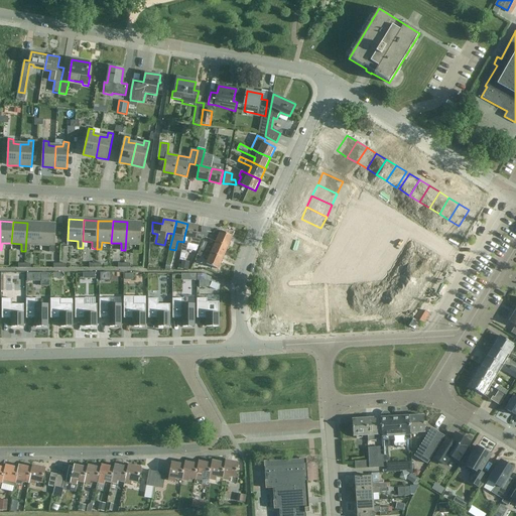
[(141,244),(142,223),(127,222),(125,250),(130,251),(131,244),(141,244)]
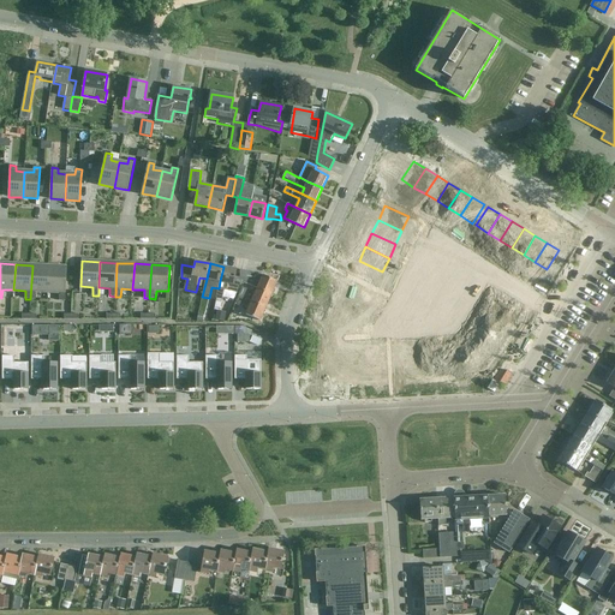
[(48,292),(49,266),(33,266),(30,299),(36,299),(37,291),(48,292)]
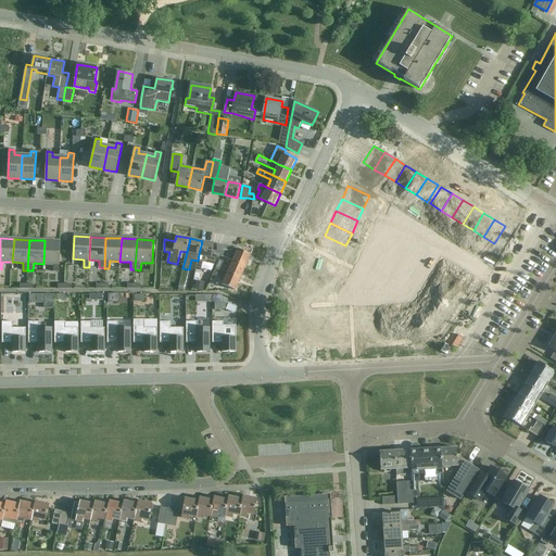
[(60,272),(61,241),(45,240),(43,264),(54,264),(54,272),(60,272)]
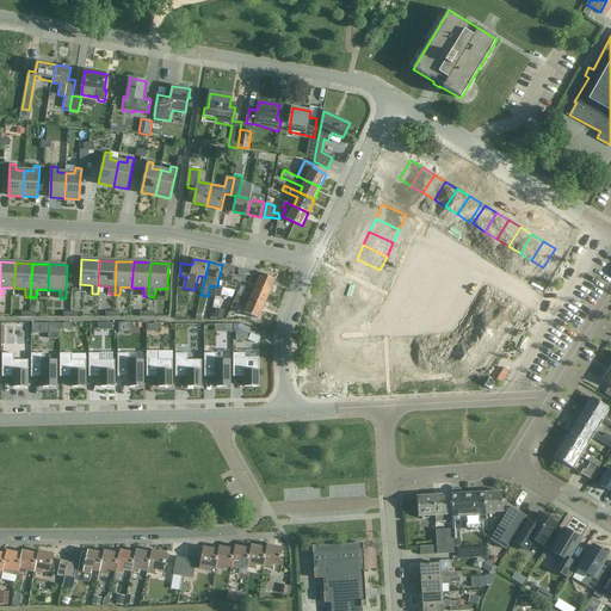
[(236,289),(240,279),(239,278),(239,276),(234,275),(236,267),(222,265),(218,279),(217,287),(215,297),(221,298),(223,289),(230,290),(232,288),(236,289)]
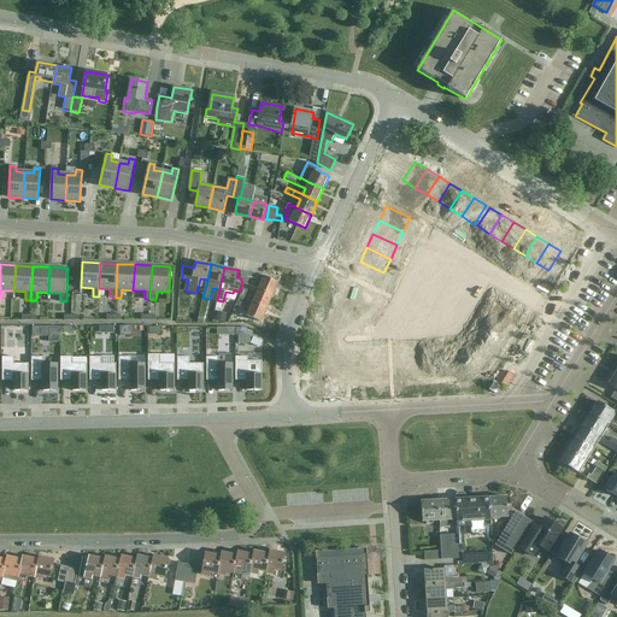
[(278,282),(264,276),(242,271),(241,278),(241,281),(242,282),(246,285),(250,277),(256,278),(256,280),(262,282),(259,289),(274,295),(278,282)]
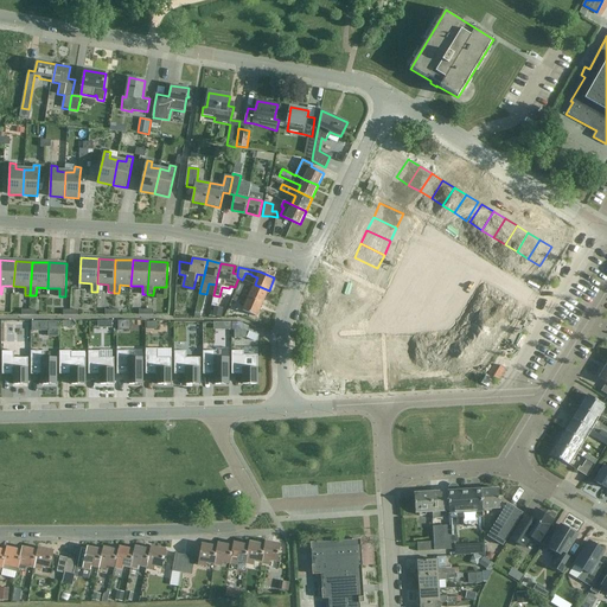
[(263,304),(269,291),(255,285),(249,296),(249,298),(263,304)]
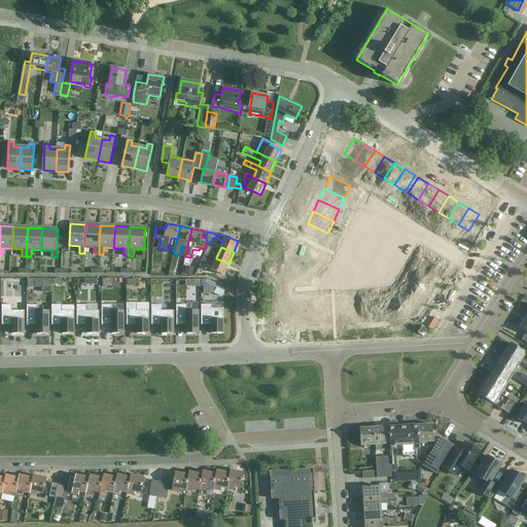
[(432,253),(426,264),(443,274),(449,262),(432,253)]
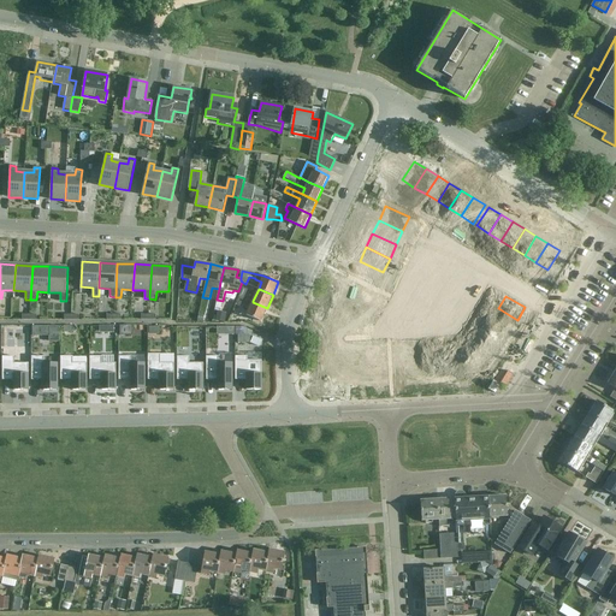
[(253,302),(253,301),(247,298),(244,304),(250,307),(247,314),(261,321),(267,308),(253,302)]
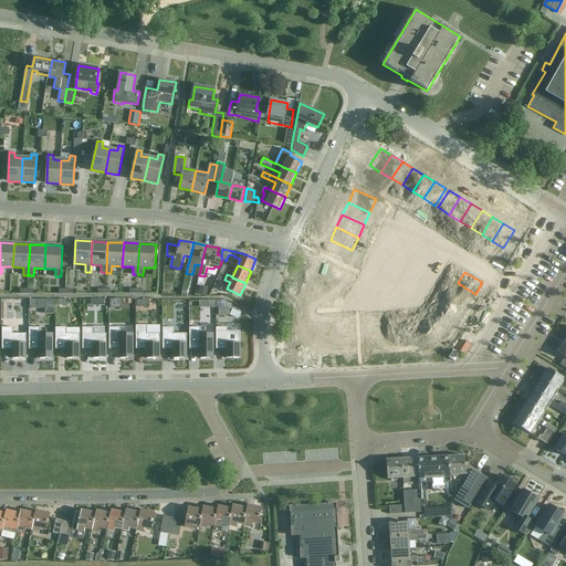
[(348,278),(346,284),(353,286),(355,281),(348,278)]
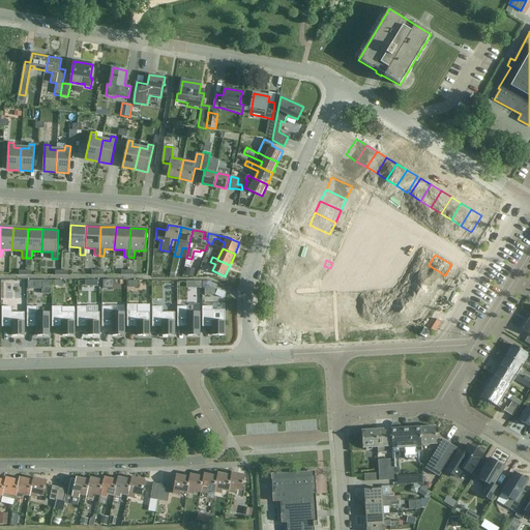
[(429,265),(422,275),(439,285),(445,275),(429,265)]
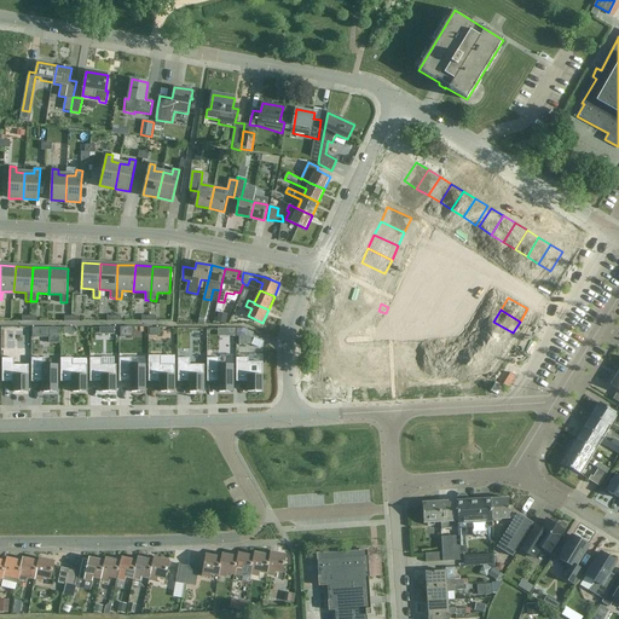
[(225,324),(227,314),(218,313),(217,323),(225,324)]
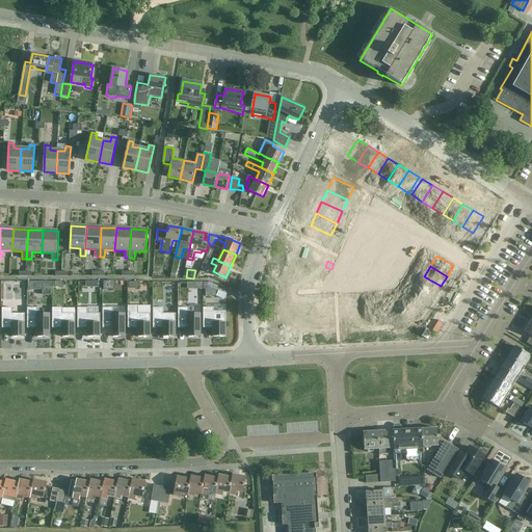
[(424,276),(418,286),(434,296),(441,286),(424,276)]
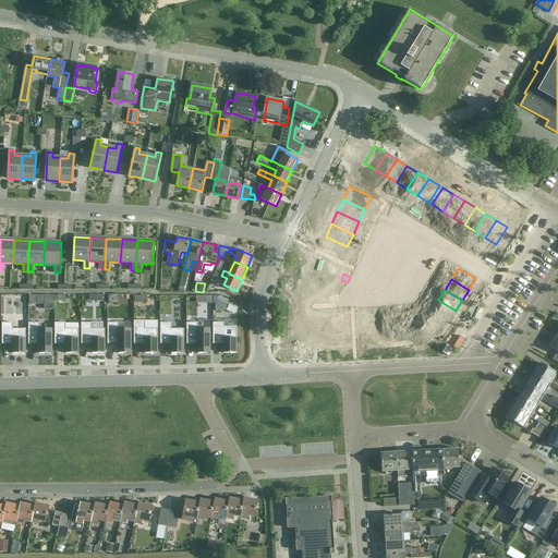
[(108,294),(108,304),(120,304),(120,294),(108,294)]
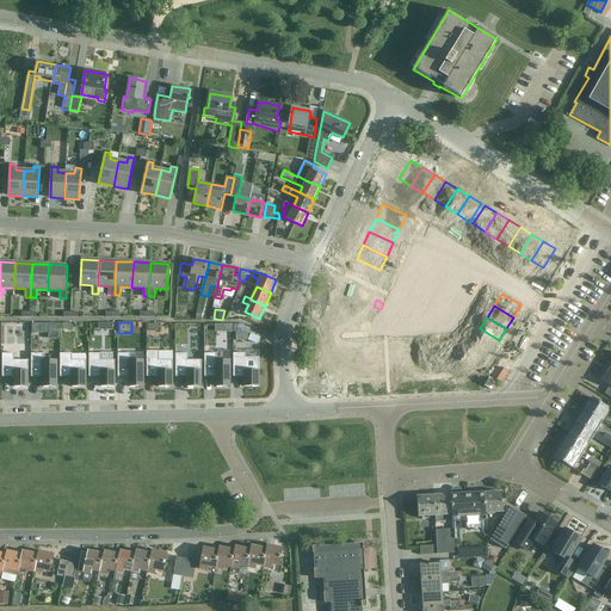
[(49,332),(49,339),(59,339),(59,323),(49,323),(49,332)]
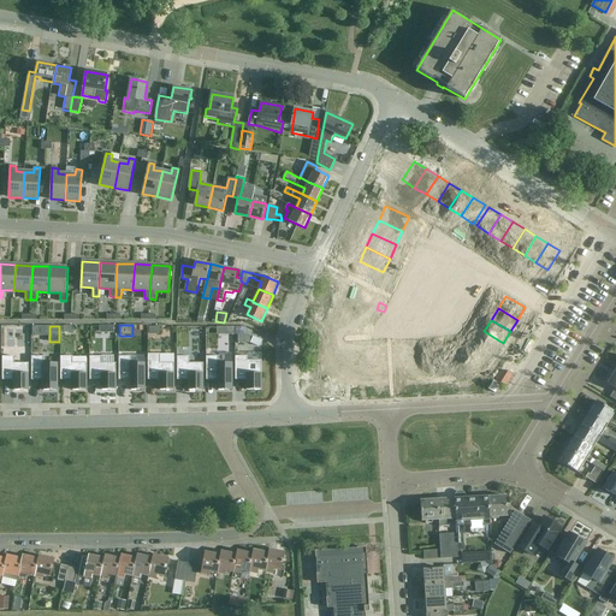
[(484,331),(477,344),(495,355),(503,343),(484,331)]
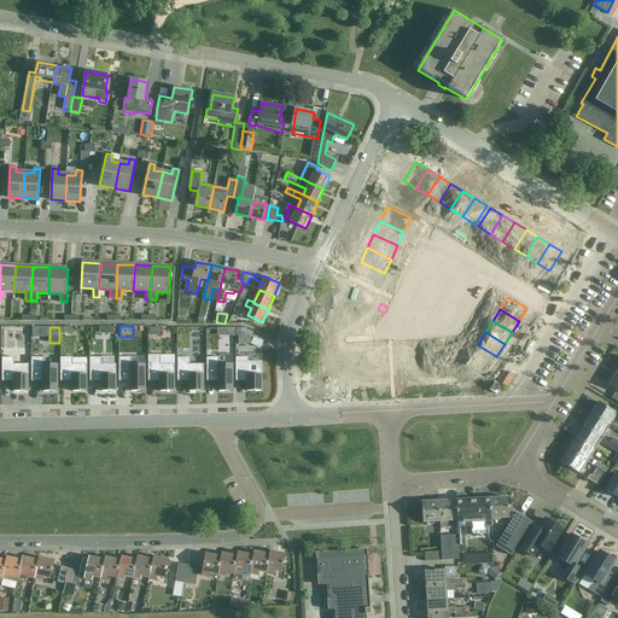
[(149,355),(149,382),(159,382),(159,391),(175,391),(174,365),(161,365),(161,355),(149,355)]
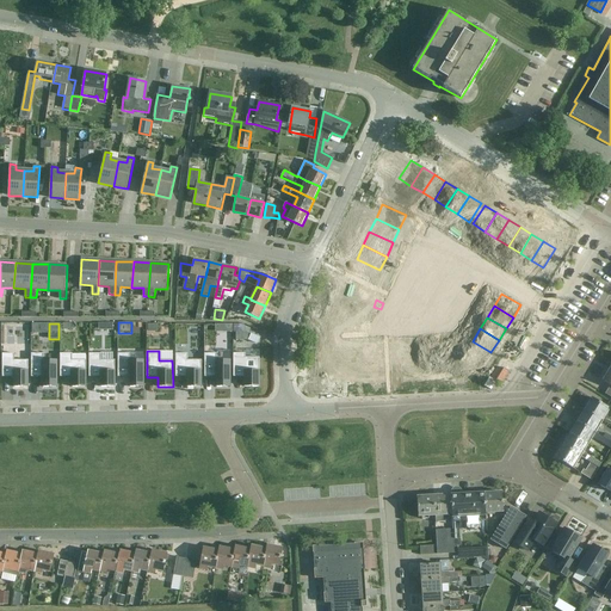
[(458,351),(444,352),(445,374),(460,372),(458,351)]
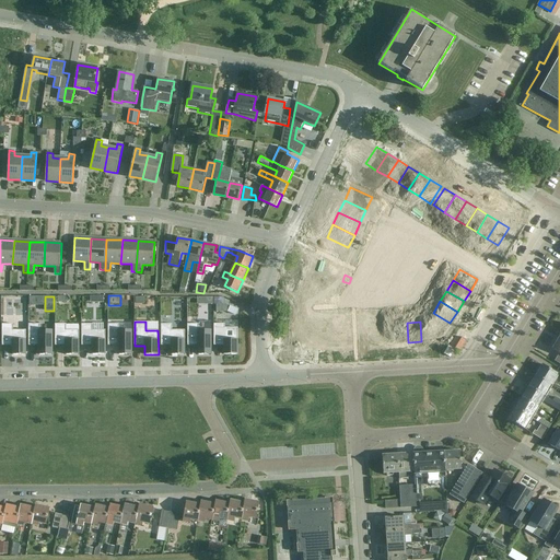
[(395,323),(382,324),(383,343),(396,343),(395,323)]
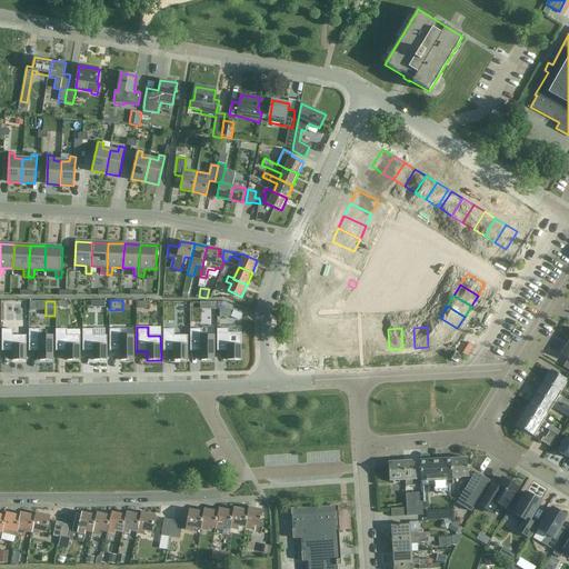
[(413,328),(401,328),(402,349),(415,348),(413,328)]
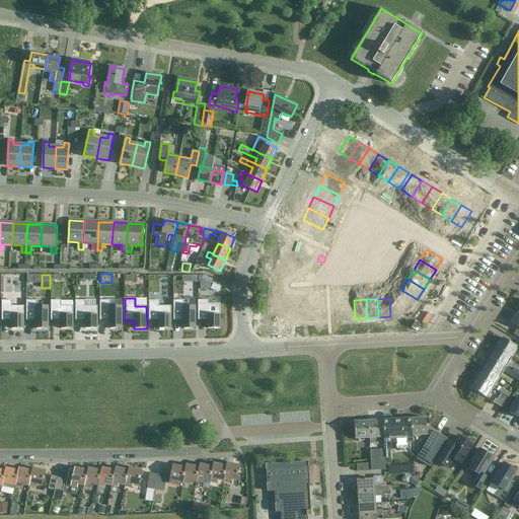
[(2,300),(2,319),(11,319),(11,328),(24,327),(23,305),(11,306),(11,300),(2,300)]
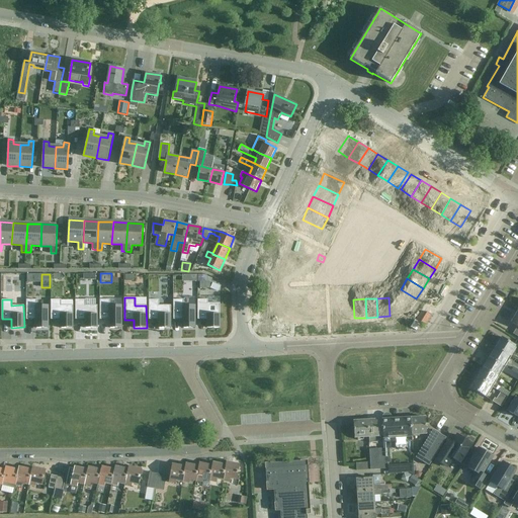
[(25,299),(25,319),(35,319),(35,327),(48,327),(48,305),(35,305),(35,299),(25,299)]
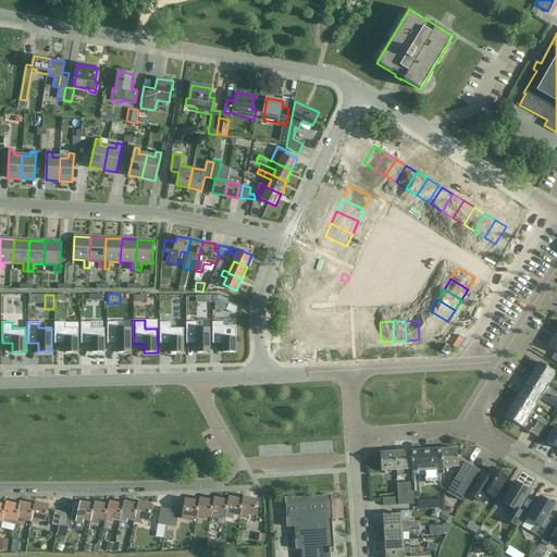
[(81,322),(81,344),(90,344),(90,353),(104,353),(104,329),(91,329),(90,322),(81,322)]
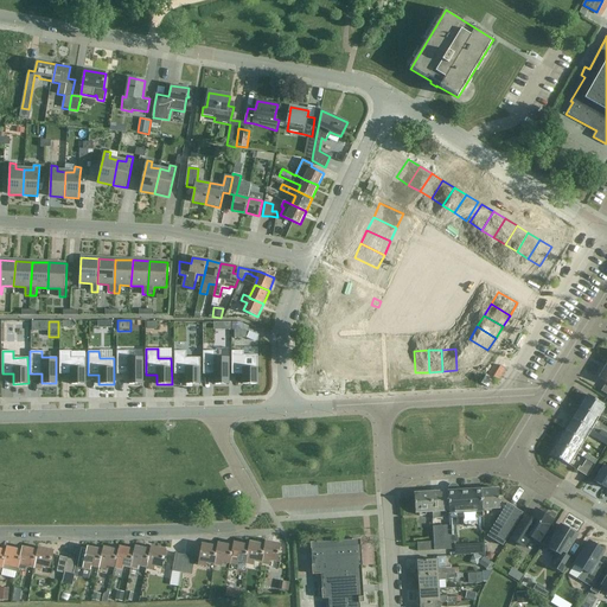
[(116,351),(117,374),(128,374),(128,384),(144,383),(142,357),(128,358),(128,351),(116,351)]
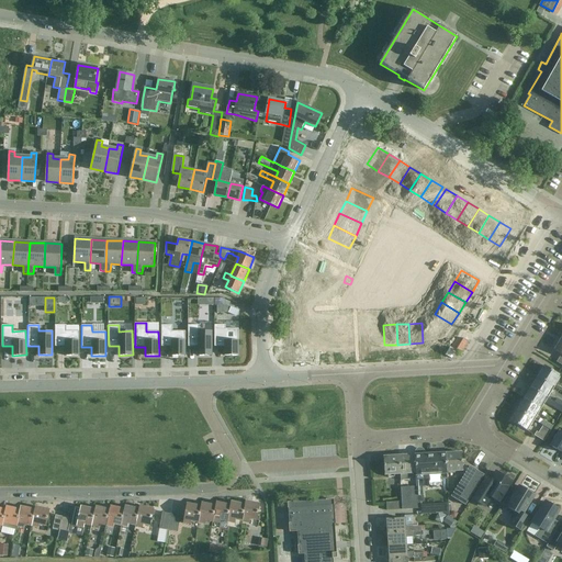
[(161,325),(161,347),(171,347),(171,356),(186,356),(186,332),(172,332),(172,325),(161,325)]
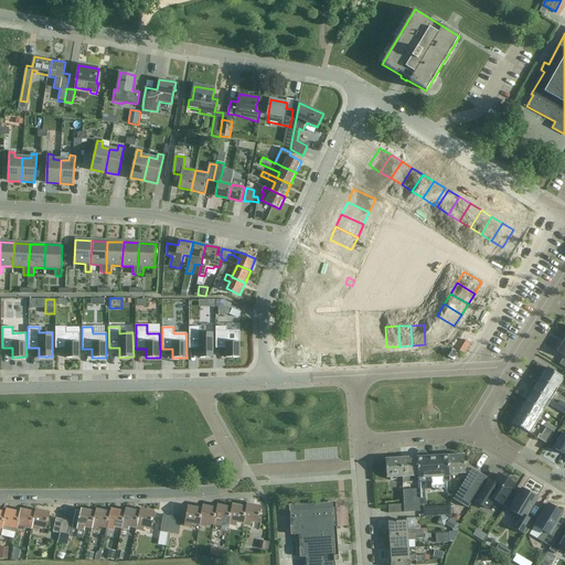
[(189,327),(190,349),(200,349),(200,358),(213,358),(213,333),(200,333),(200,327),(189,327)]
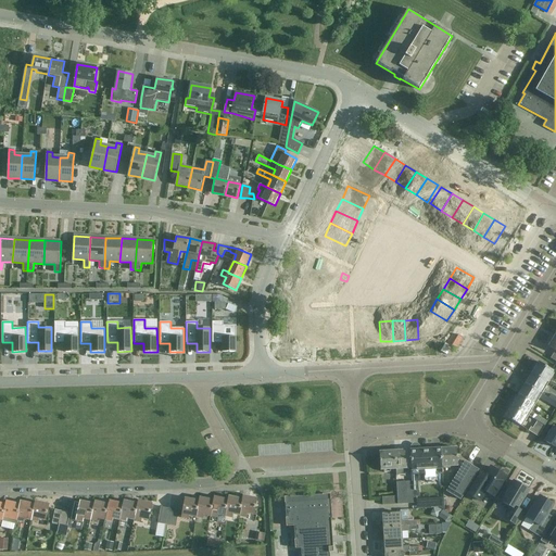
[(212,321),(212,343),(223,343),(223,352),(236,352),(236,326),(224,326),(224,321),(212,321)]
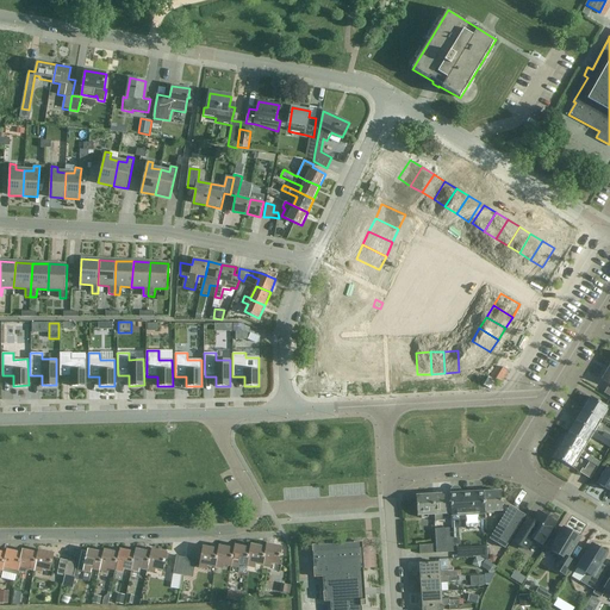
[(416,353),(403,353),(404,375),(417,374),(416,353)]
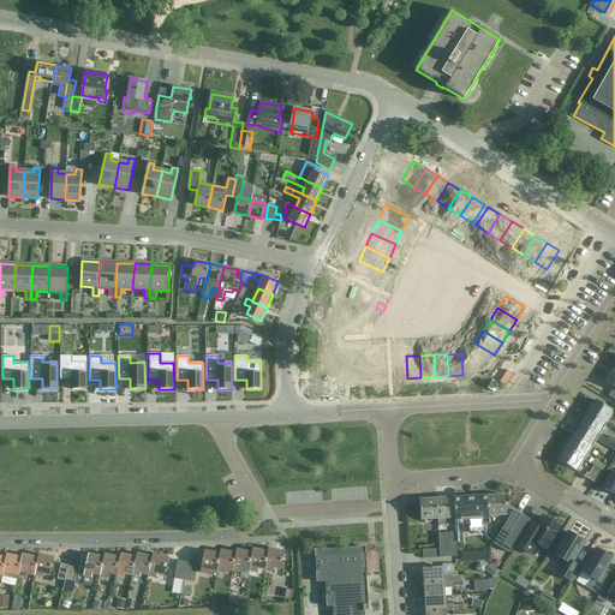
[(60,357),(60,380),(72,380),(72,389),(87,389),(87,363),(72,363),(72,357),(60,357)]
